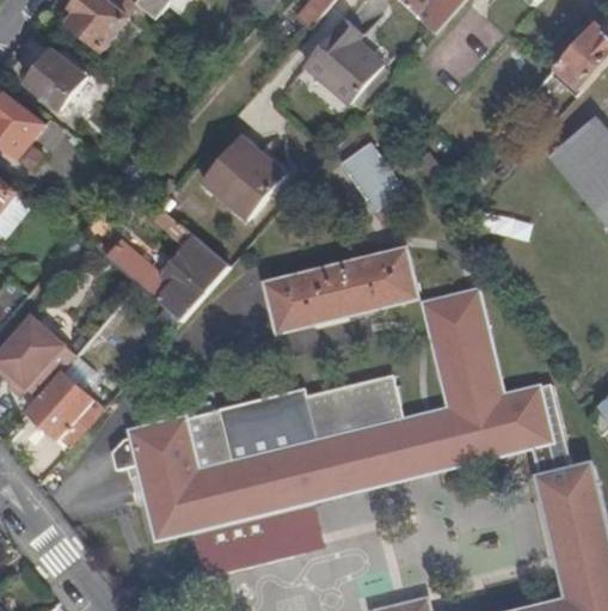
[(133,2),(129,0),(77,0),(72,7),(77,11),(68,22),(103,49),(106,46),(126,20),(128,18),(127,16),(135,5),(133,2)]
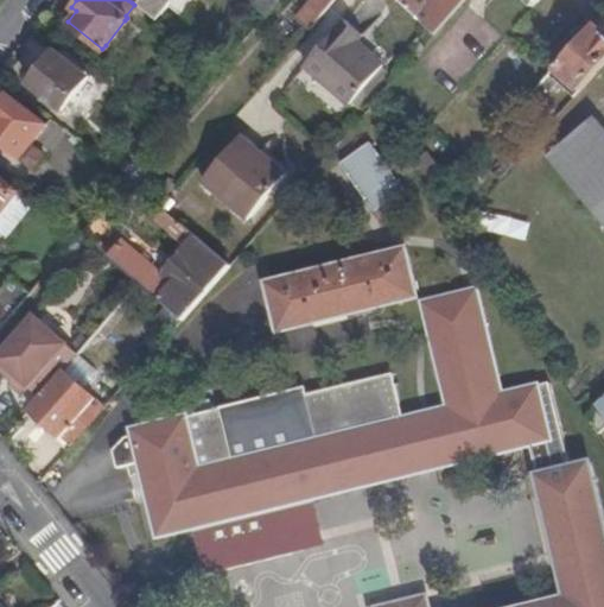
[(133,0),(132,2),(134,5),(152,18),(165,0),(133,0)]
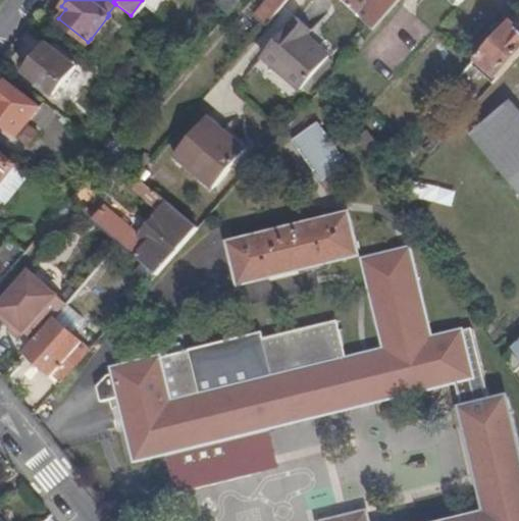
[(209,0),(225,12),(235,0),(209,0)]
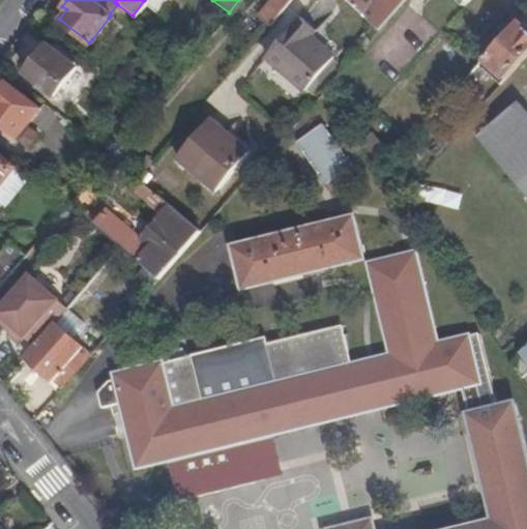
[(267,0),(256,15),(267,24),(287,0),(267,0)]
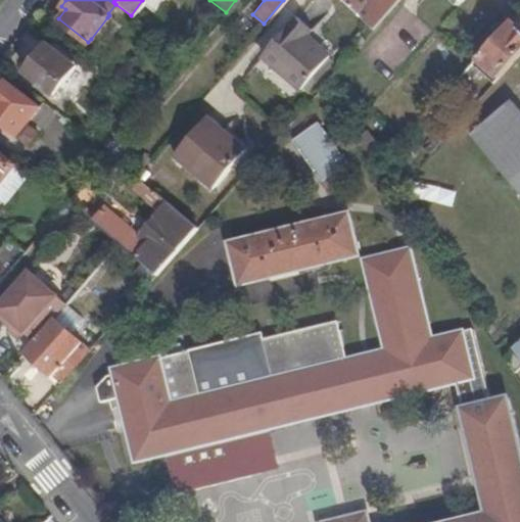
[(338,0),(350,10),(359,0),(338,0)]
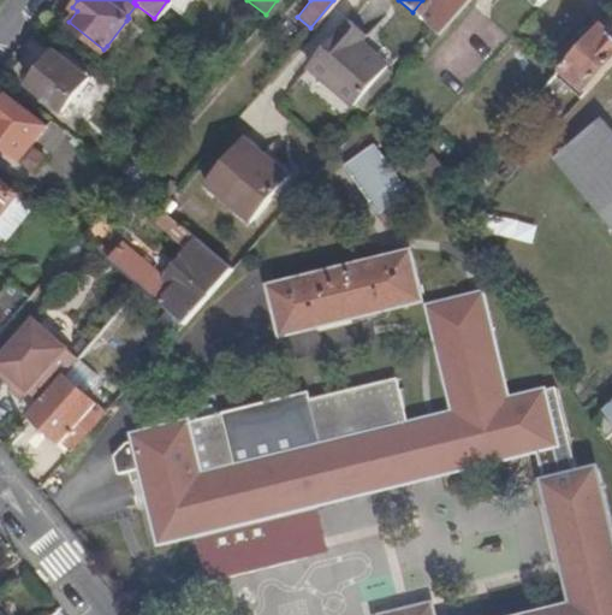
[(437,33),(464,0),(431,0),(417,16),(437,33)]
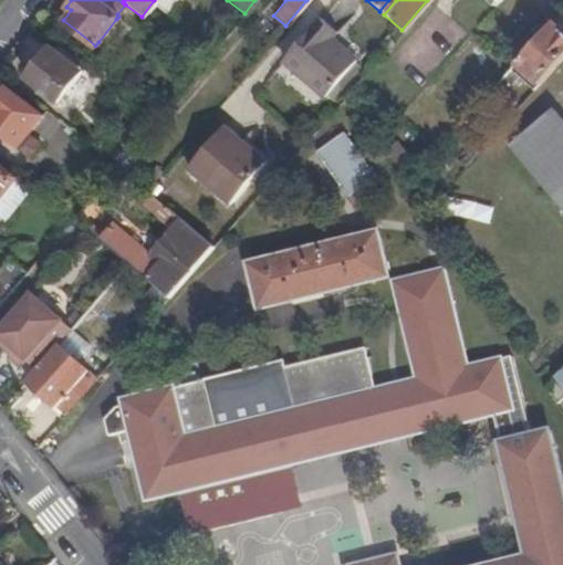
[(319,16),(283,58),(325,93),(327,90),(357,55),(361,51),(319,16)]
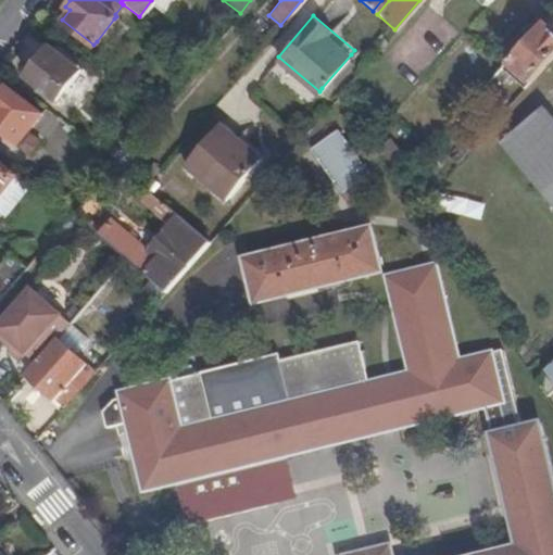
[(115,20),(114,19),(97,41),(99,42),(102,41),(115,26),(115,20)]
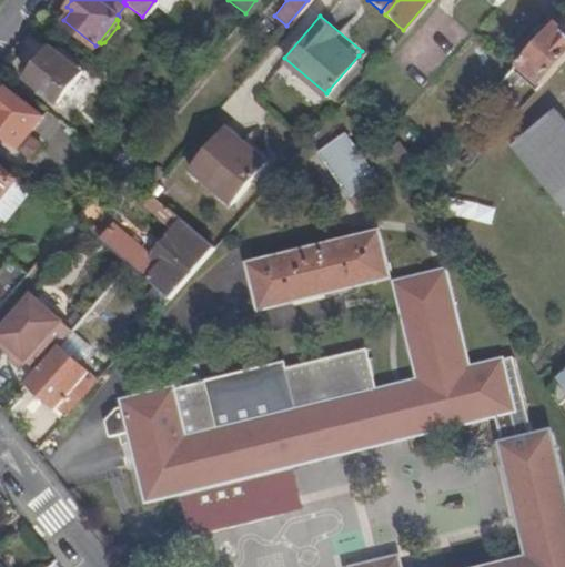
[(540,83),(564,54),(564,32),(553,21),(516,61),(540,83)]
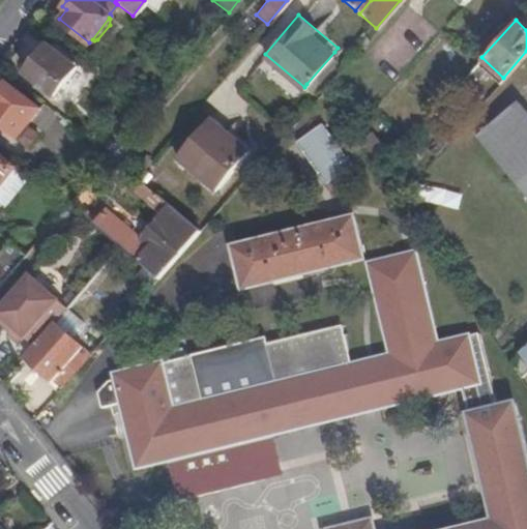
[(75,66),(45,42),(22,71),(51,95),(75,66)]
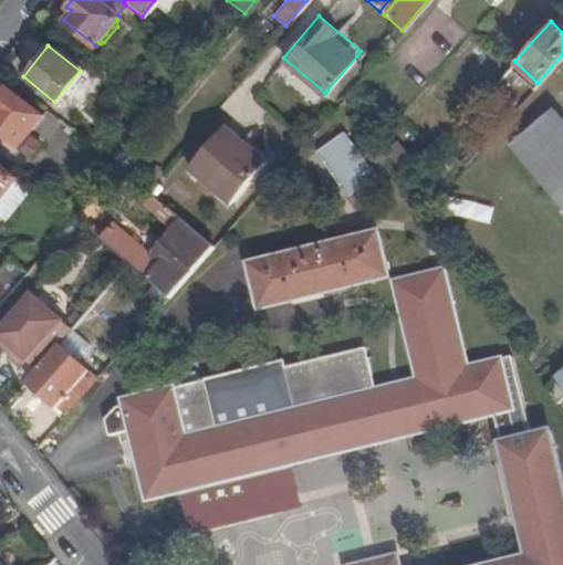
[(357,55),(327,90),(332,94),(361,59),(357,55)]
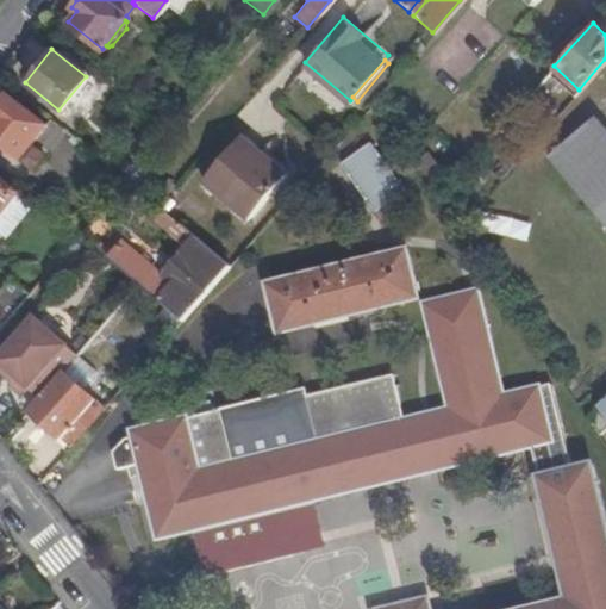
[(573,95),(579,89),(554,66),(548,73),(573,95)]
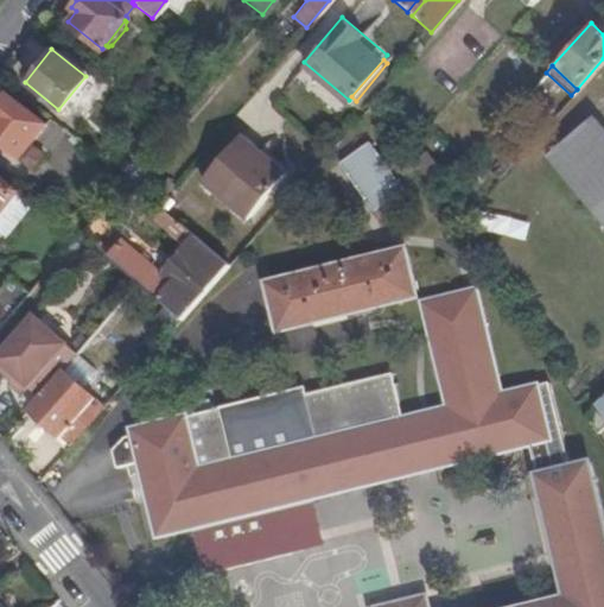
[(43,124),(5,93),(0,99),(0,143),(30,166),(40,153),(27,144),(43,124)]
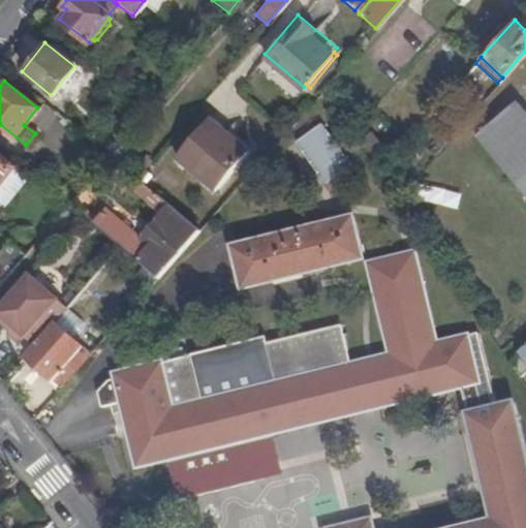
[(525,112),(516,99),(484,126),(482,124),(478,127),(481,129),(474,134),(525,195),(525,112)]
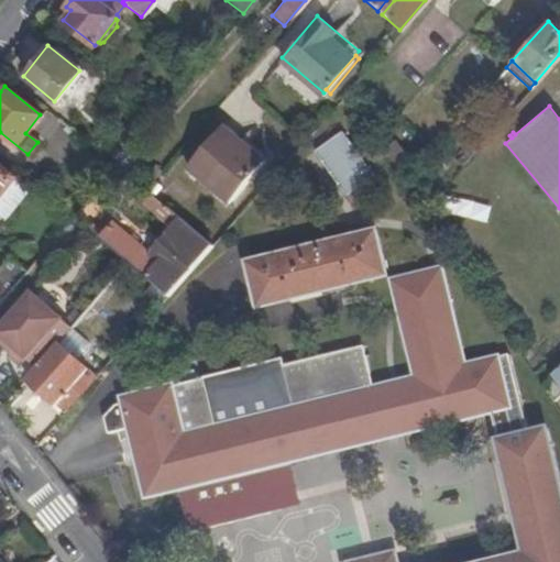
[(263,160),(221,123),(185,165),(227,201),(263,160)]
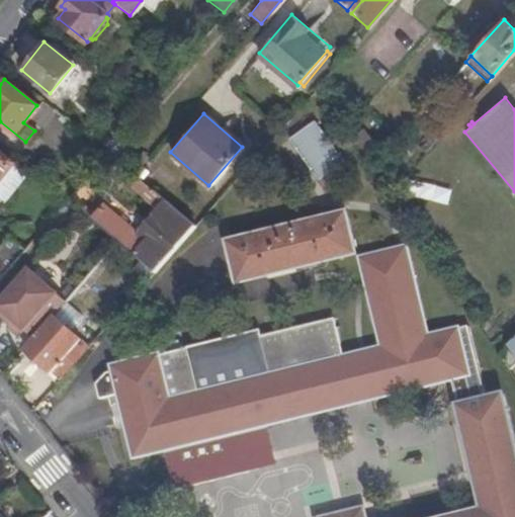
[(316,116),(285,138),(316,182),(346,162),(316,116)]
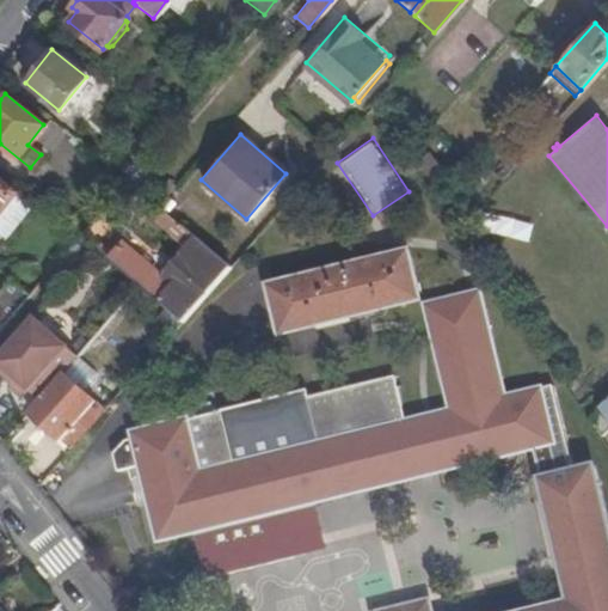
[(0,209),(13,193),(0,182),(0,209)]
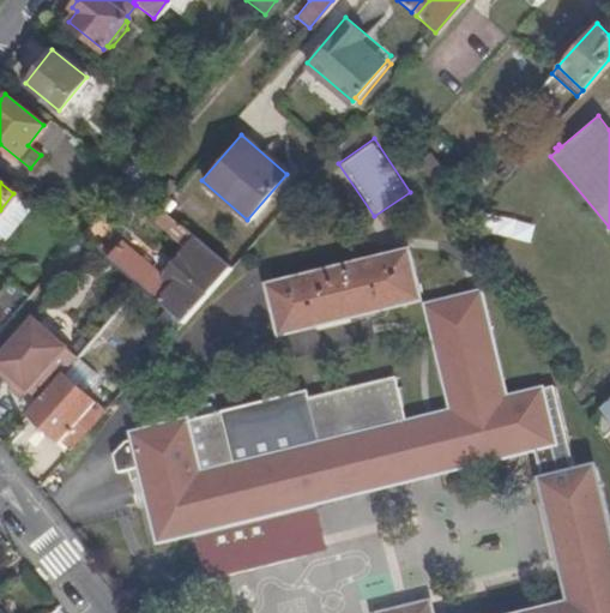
[(13,193),(0,210),(0,240),(28,205),(13,193)]
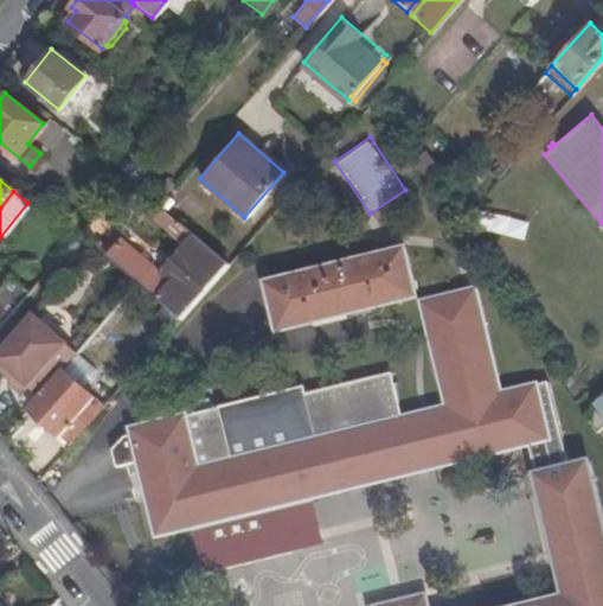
[(160,227),(170,216),(156,205),(148,215),(160,227)]
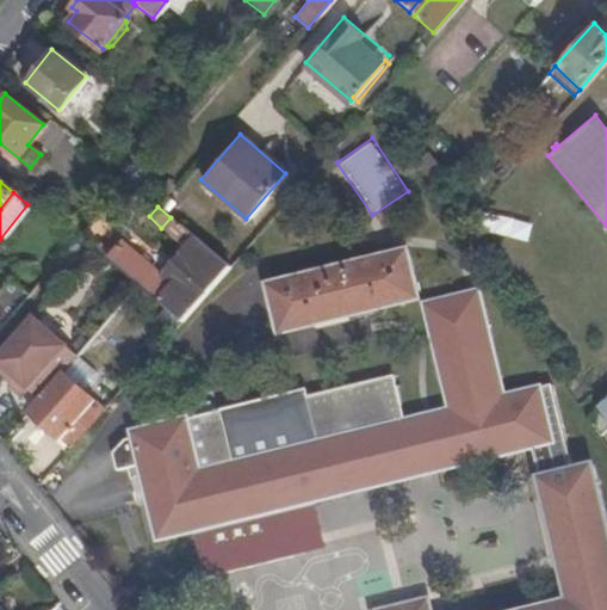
[(180,319),(227,265),(171,217),(161,228),(183,247),(158,275),(118,241),(106,256),(137,283),(158,300),(169,310),(180,319)]
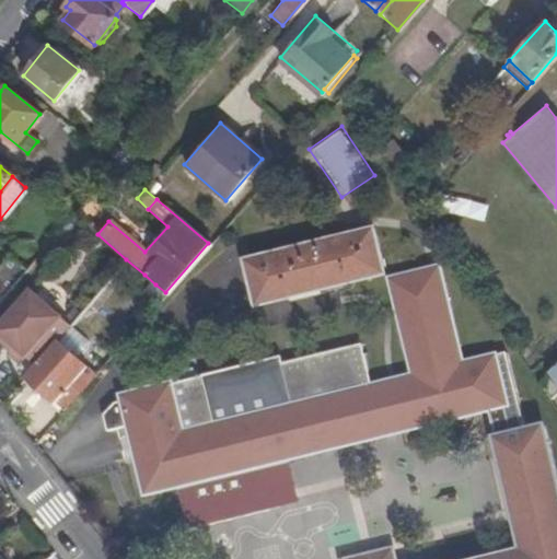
[(370,229),(244,259),(250,281),(248,282),(254,303),(382,272),(376,251),(375,251),(370,229)]
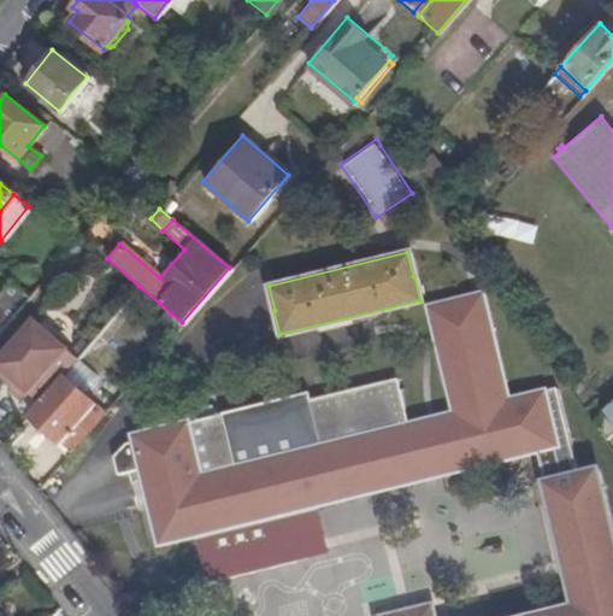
[(0,328),(28,295),(5,277),(0,283),(0,328)]
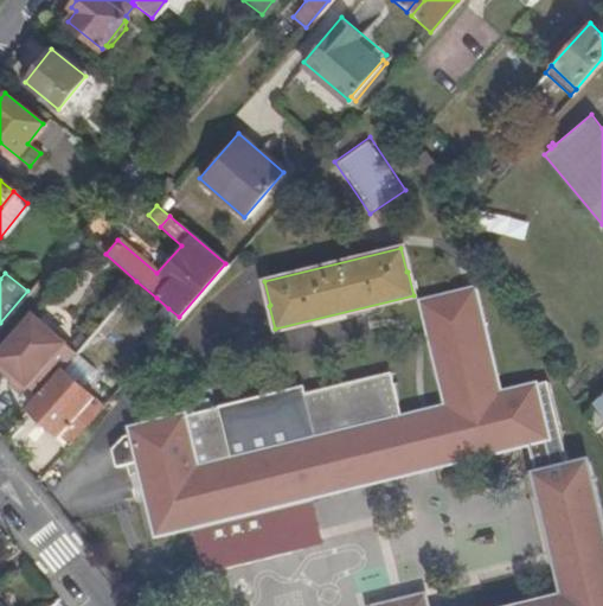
[(156,298),(136,281),(128,291),(148,307),(156,298)]
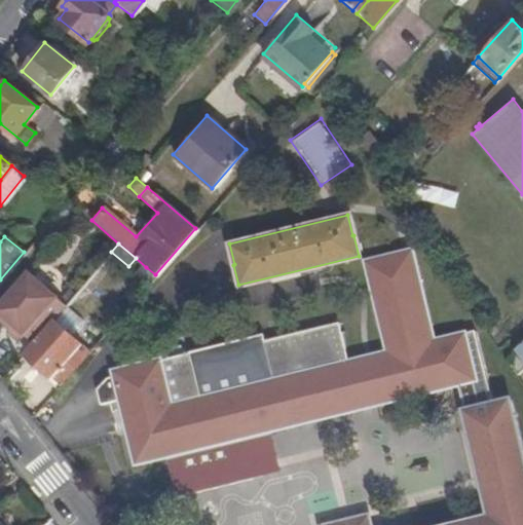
[(522,524),(522,460),(508,400),(481,406),(462,332),(441,337),(433,339),(419,285),(410,248),(365,259),(386,350),(346,361),(270,379),(199,397),(188,352),(111,370),(134,462),(279,426),(456,383),(488,515),(447,524),(368,524),(366,515),(323,524),(522,524)]
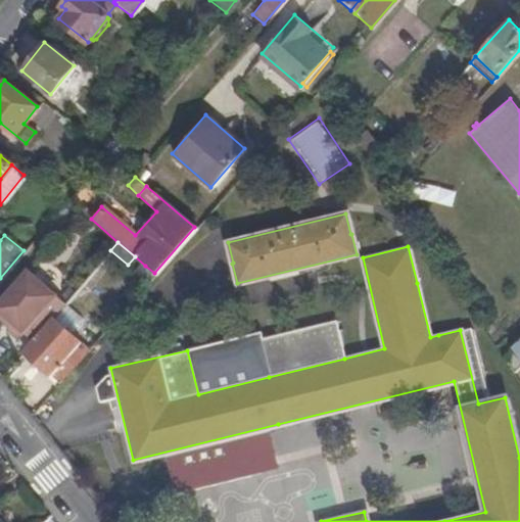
[(154,273),(145,266),(137,276),(145,283),(154,273)]
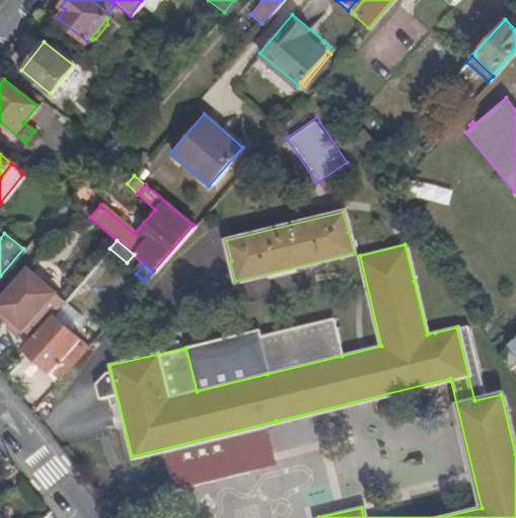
[(25,268),(0,297),(0,310),(10,318),(6,322),(4,325),(16,336),(54,292),(25,268)]
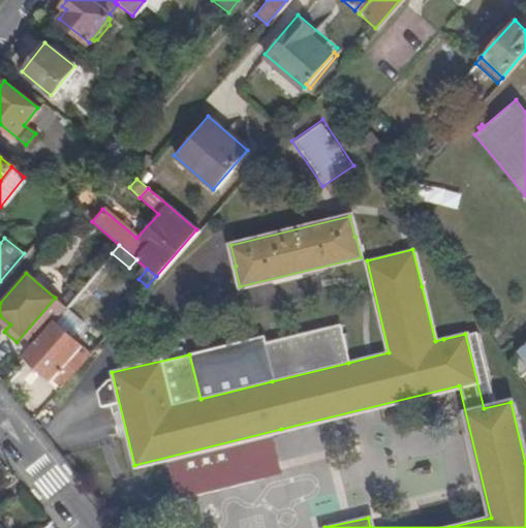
[(435,341),(443,339),(430,284),(422,286),(435,341)]
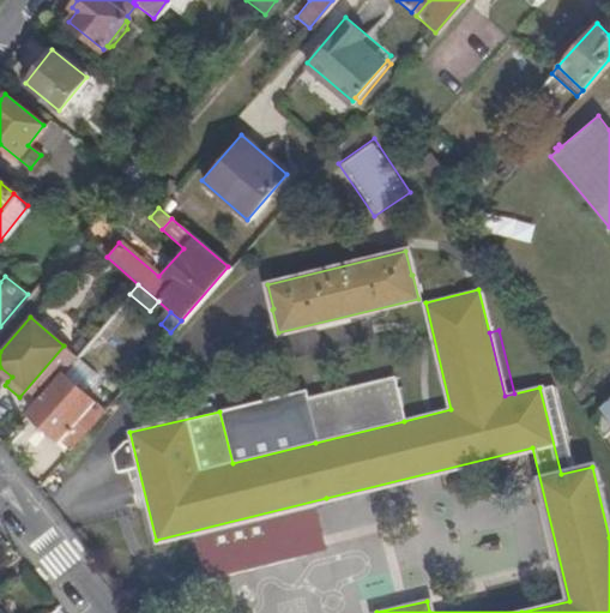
[(74,356),(60,373),(80,391),(90,380),(92,372),(74,356)]
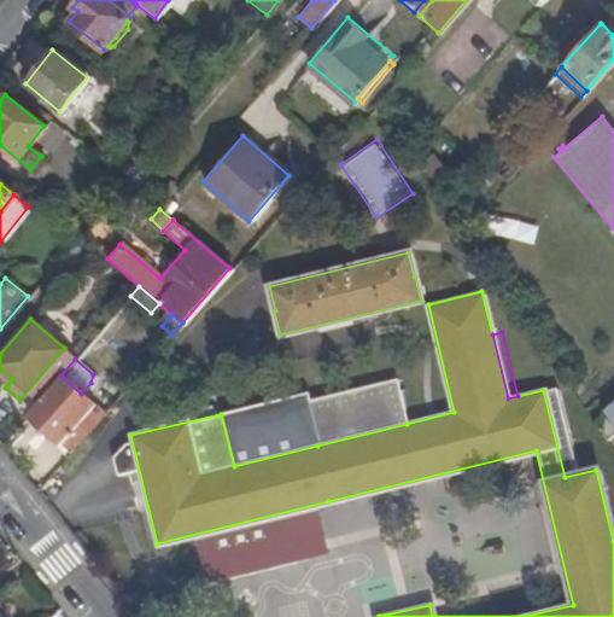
[(12,379),(0,370),(0,377),(7,384),(12,379)]
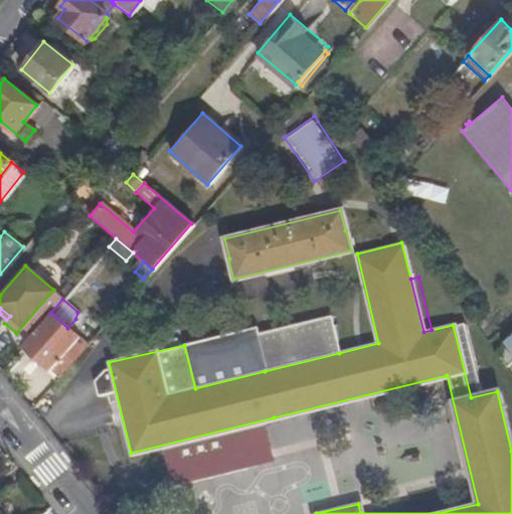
[(22,346),(57,376),(83,346),(75,339),(77,336),(67,328),(50,313),(22,346)]
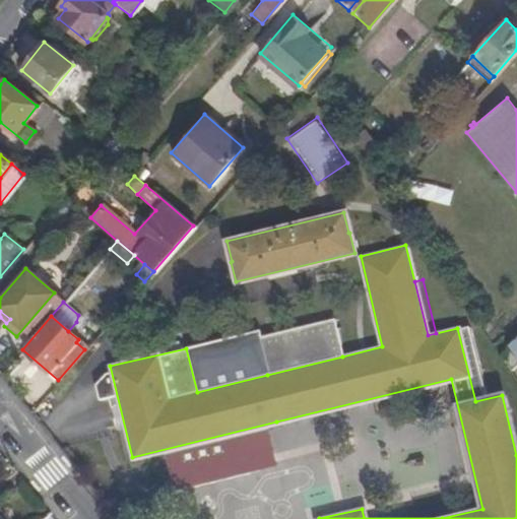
[(257,335),(267,375),(342,357),(332,317),(257,335)]
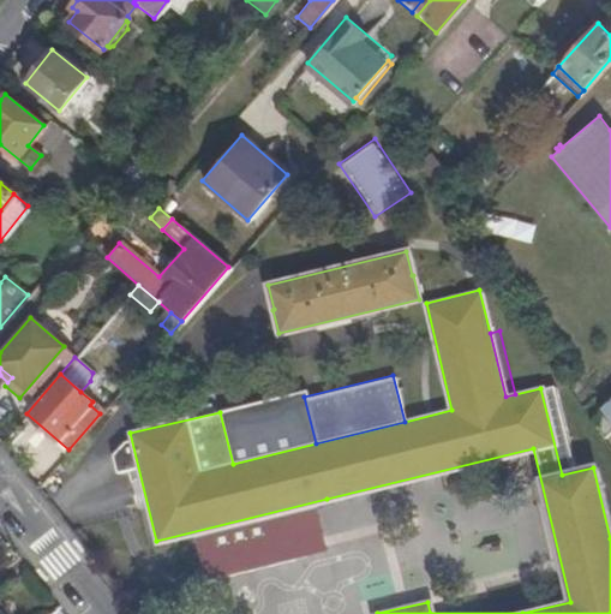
[(303,392),(220,412),(233,464),(316,443),(304,397),(303,392)]
